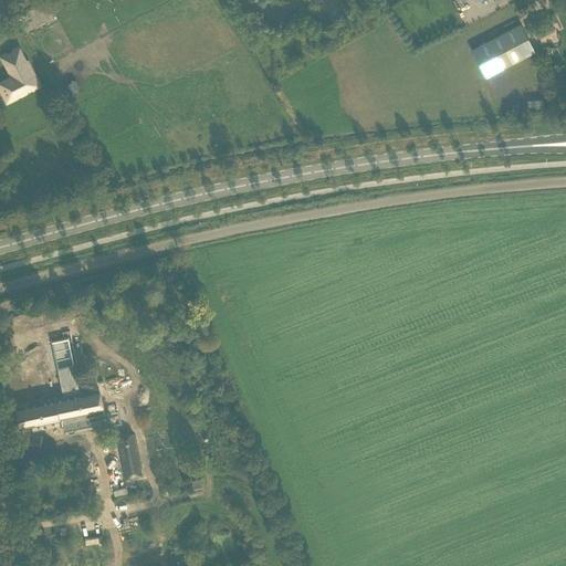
[(555,30),(549,20),(533,29),(538,39),(555,30)]
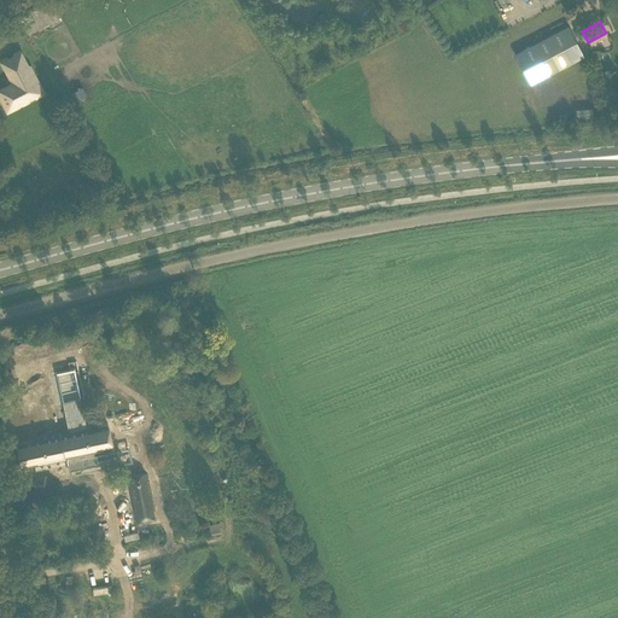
[(514,53),(530,83),(583,57),(567,27),(514,53)]
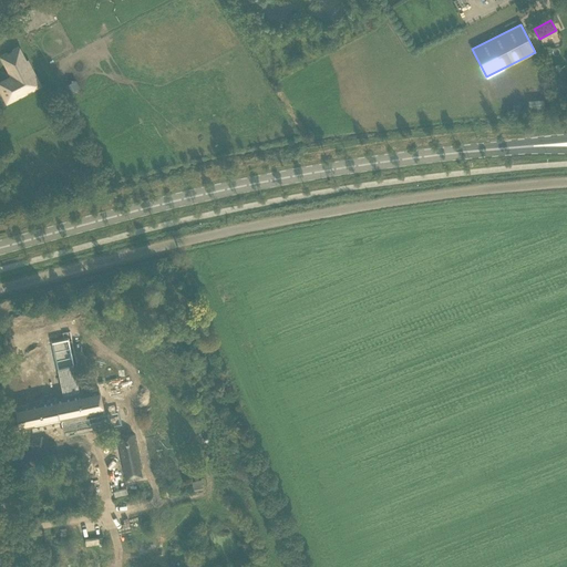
[(0,82),(0,90),(7,102),(39,85),(27,61),(26,62),(18,48),(12,50),(13,52),(7,55),(6,53),(1,55),(8,70),(12,68),(17,76),(6,82),(4,80),(0,82)]
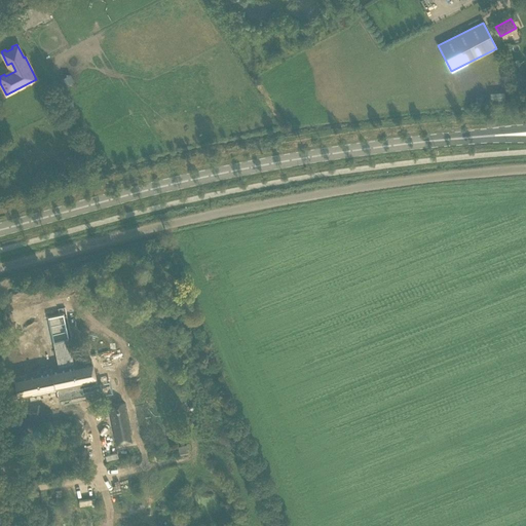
[(504,101),(504,92),(489,94),(490,102),(504,101)]
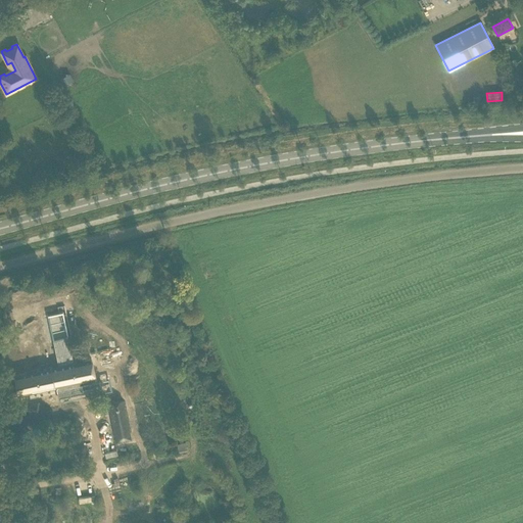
[(95,379),(94,375),(96,375),(94,363),(92,363),(91,360),(13,375),(16,395),(27,393),(95,379)]
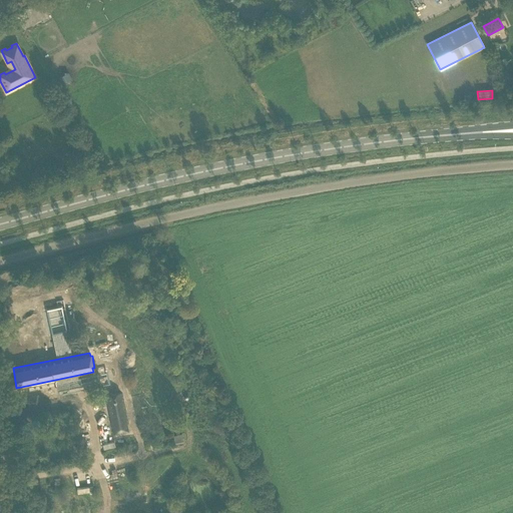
[(113,434),(127,432),(120,394),(106,396),(113,434)]
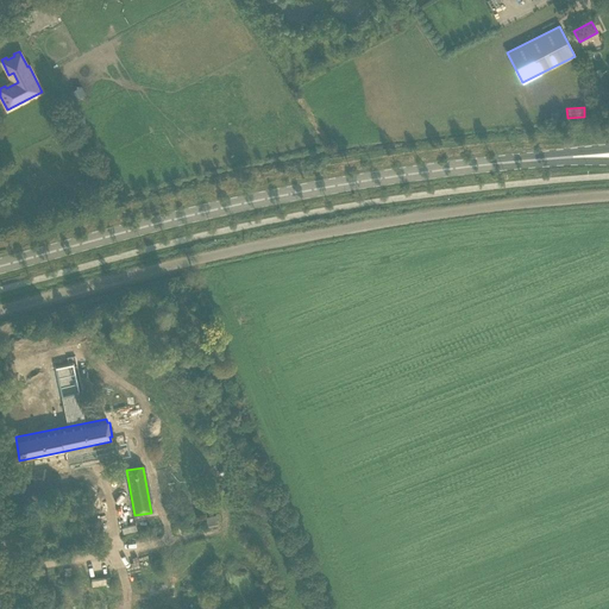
[(217,515),(206,518),(207,525),(218,523),(217,515)]
